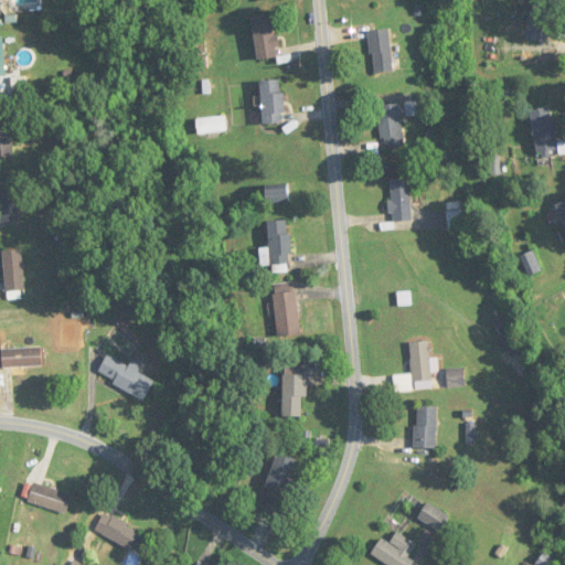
[(547,41),(550,3),(529,2),(528,40),(547,41)]
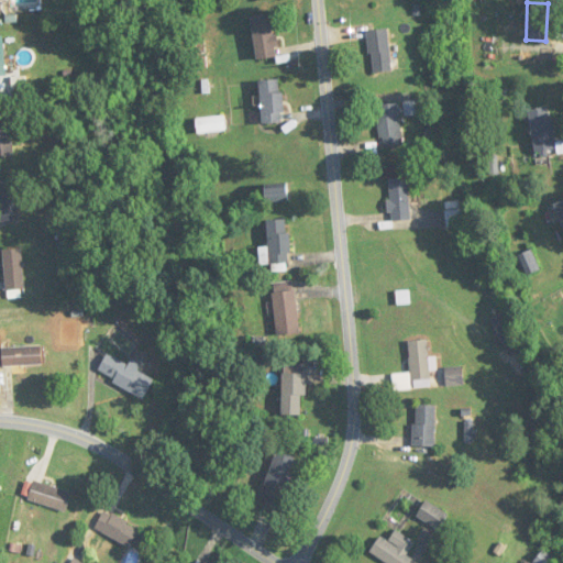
[(276,58),(274,15),(253,15),(255,58),(276,58)]
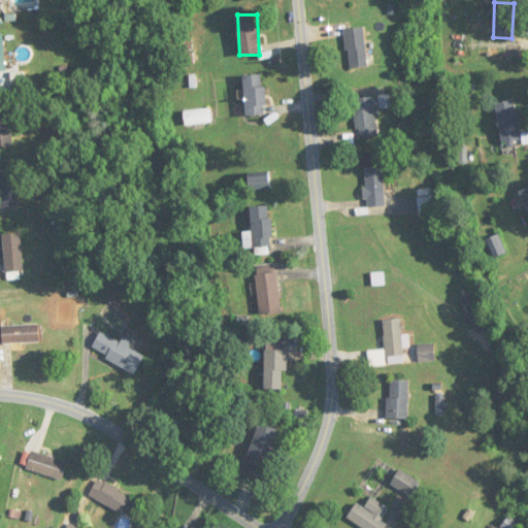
[(369,66),(362,27),(344,30),(351,69),(369,66)]
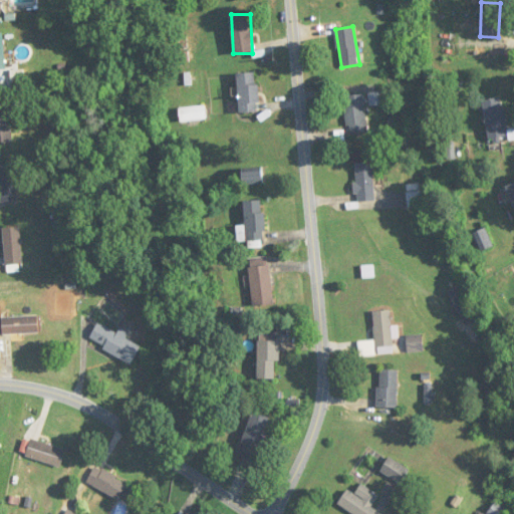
[(240,112),(259,111),(257,72),(238,73),(240,112)]
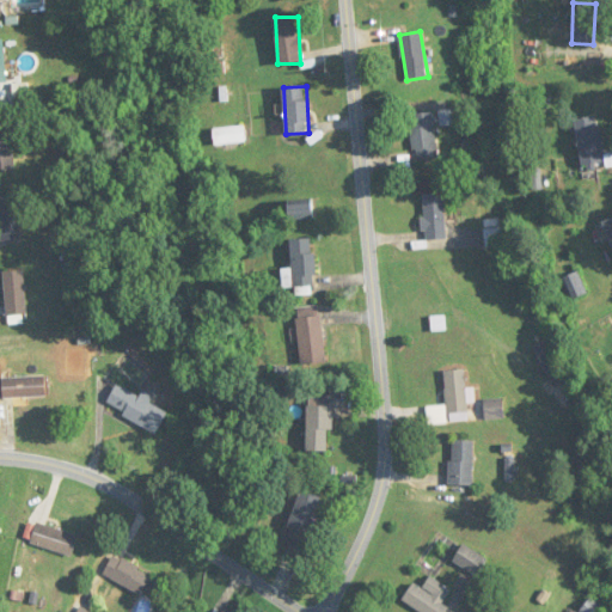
[(418,161),(440,155),(429,111),(407,117),(418,161)]
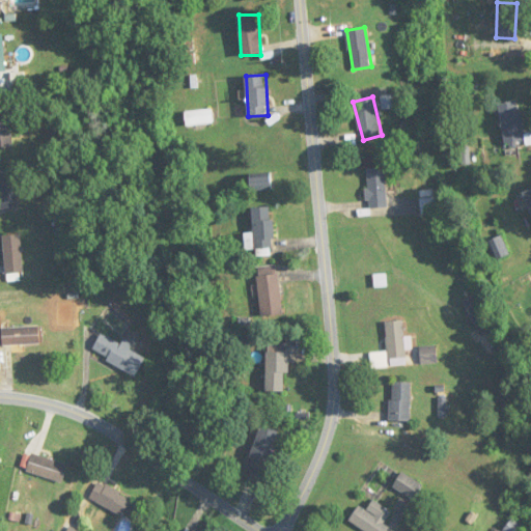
[(499,104),(505,147),(530,142),(530,133),(524,135),(520,102),(499,104)]
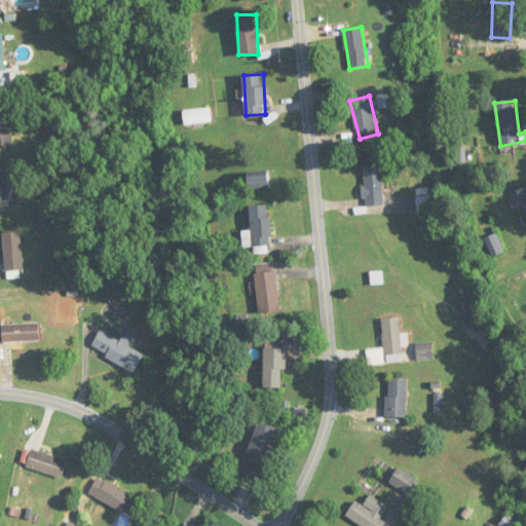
[(0,145),(11,146),(11,106),(0,105),(0,145)]
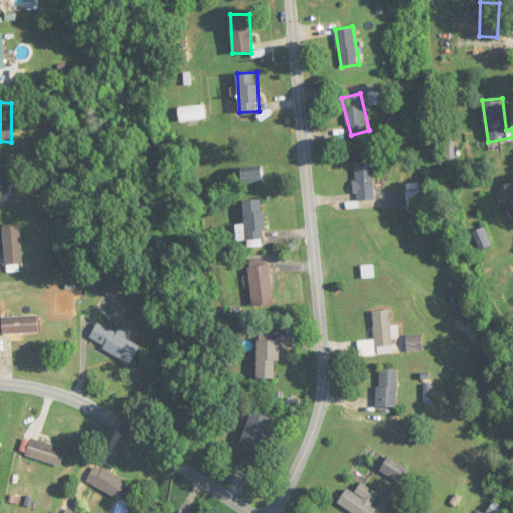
[(180,123),(209,119),(207,105),(178,109),(180,123)]
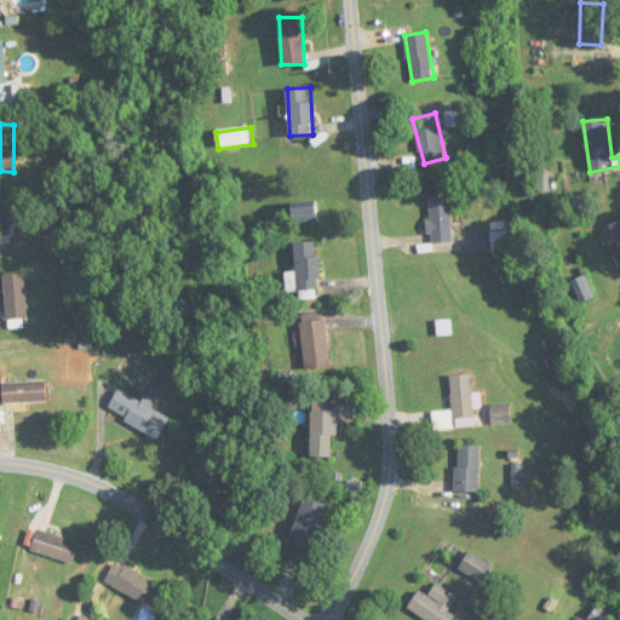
[(429,244),(451,244),(451,197),(429,197),(429,244)]
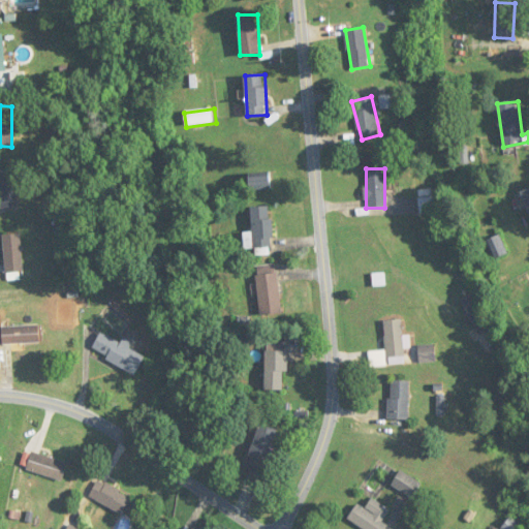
[(0,169),(0,209),(17,210),(17,169),(0,169)]
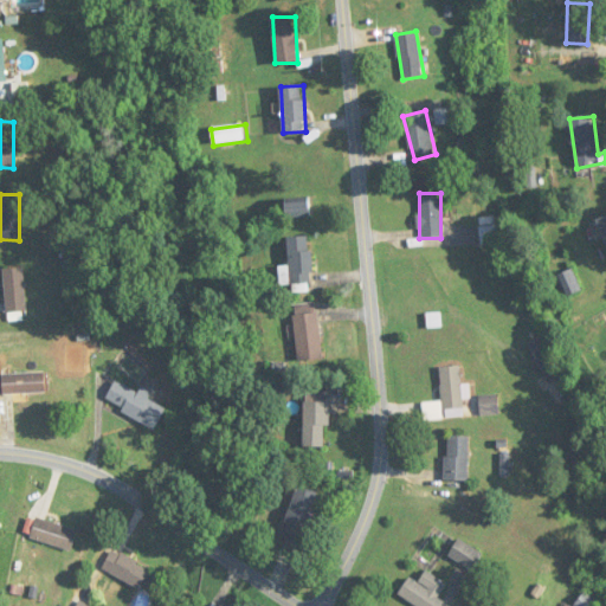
[(481,218),(481,243),(498,243),(498,218),(481,218)]
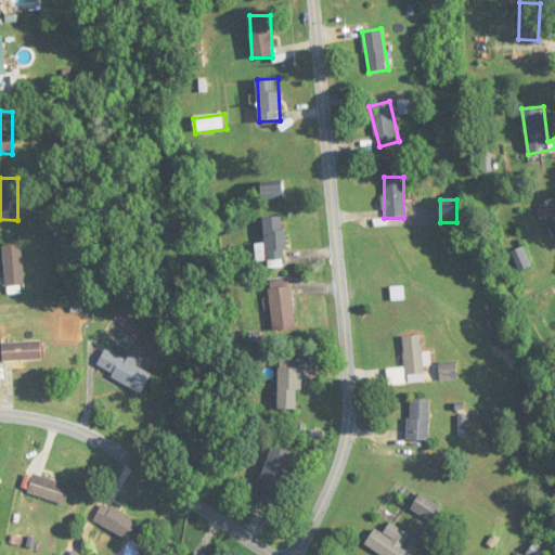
[(260,218),(262,261),(286,260),(284,217),(260,218)]
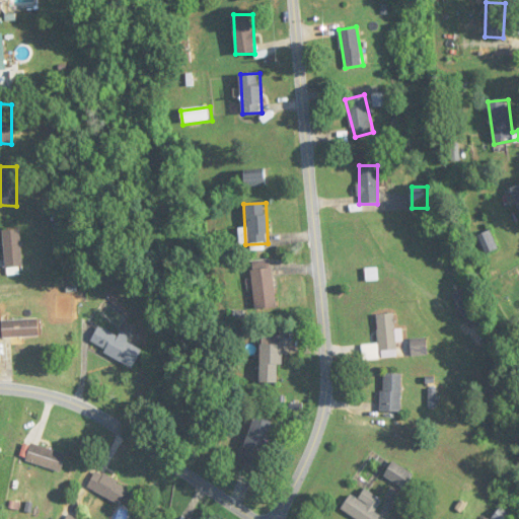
[(475,237),(486,254),(499,248),(490,229),(475,237)]
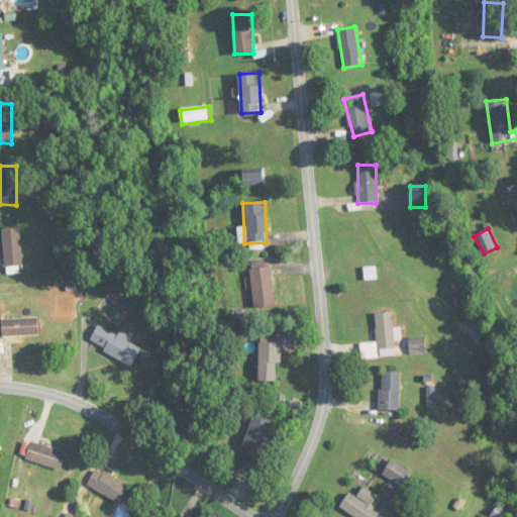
[(22,273),(20,229),(3,230),(6,274),(22,273)]
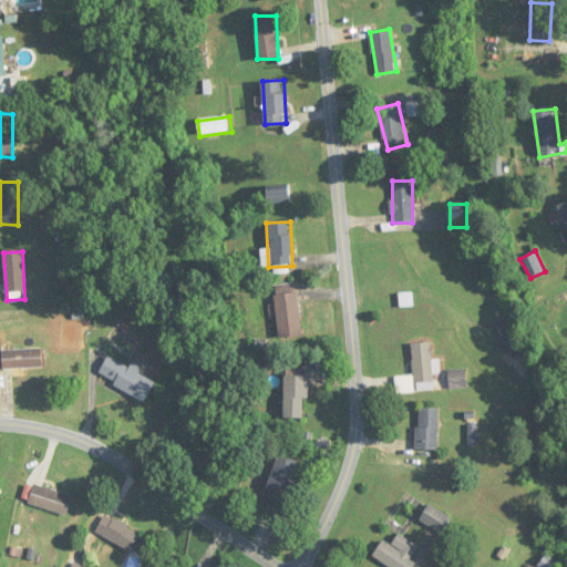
[(277,286),(279,338),(300,337),(298,286),(277,286)]
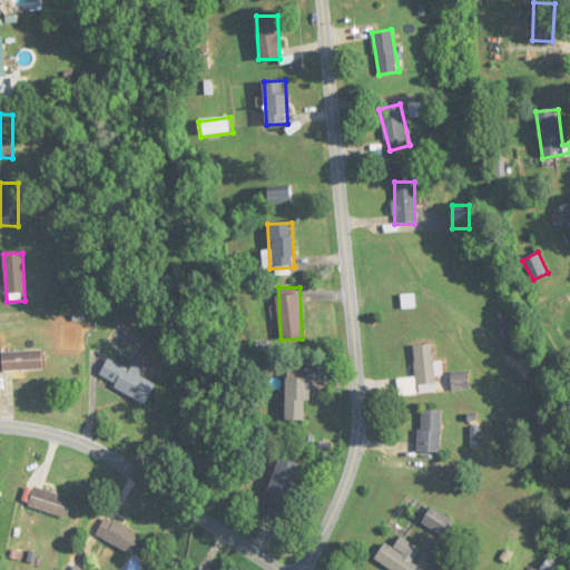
[(438,393),(434,345),(414,346),(415,377),(397,379),(399,395),(438,393)]
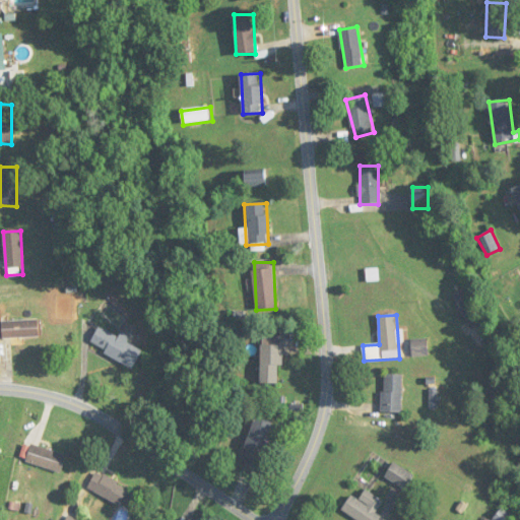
[(2,320),(2,338),(39,338),(39,320),(2,320)]
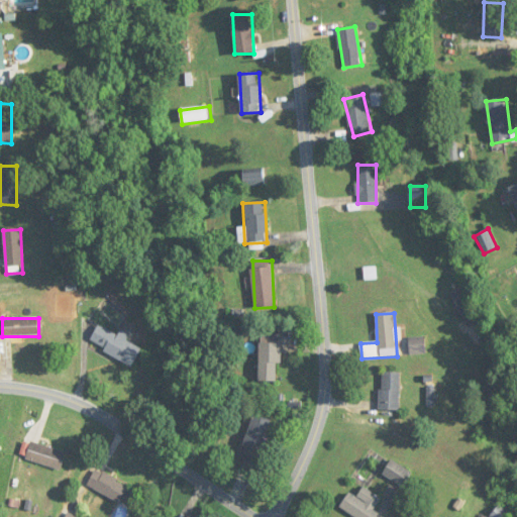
[(117,333),(117,334),(98,325),(89,344),(133,366),(142,344),(117,333)]
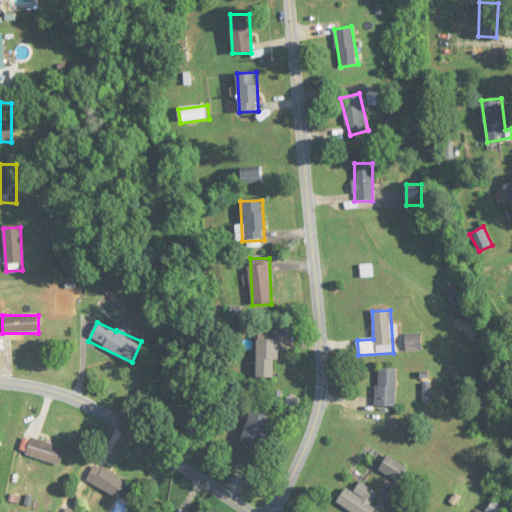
[(406,334),(406,352),(422,351),(422,334),(406,334)]
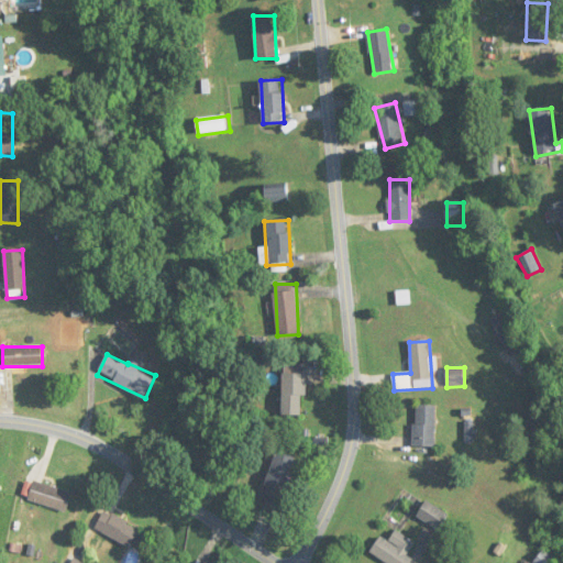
[(305,416),(305,373),(283,373),(283,416),(305,416)]
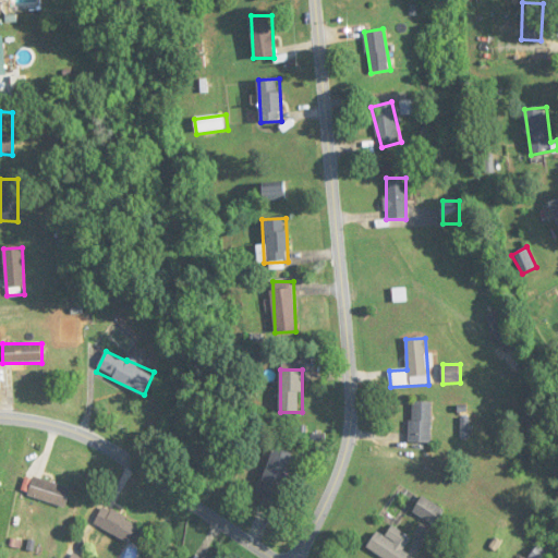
[(432,444),(432,403),(411,403),(411,444),(432,444)]
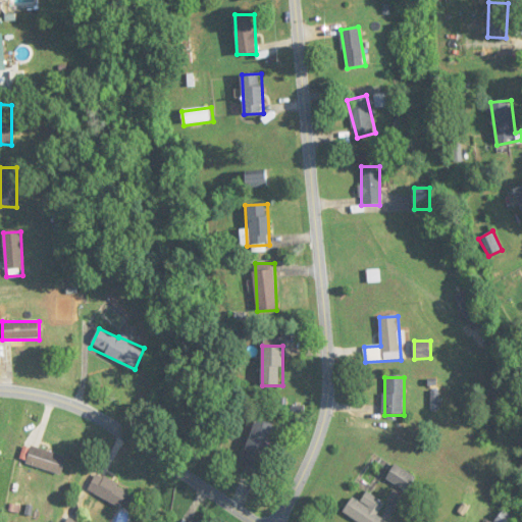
[(274,424),(256,419),(243,462),(261,468),(274,424)]
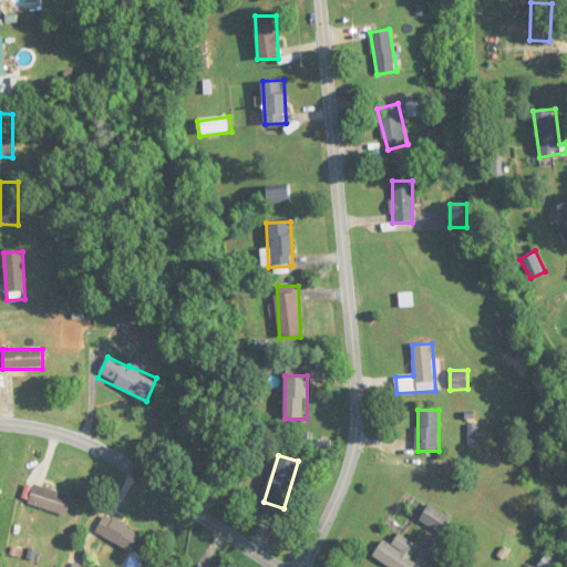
[(72,496),(34,484),(28,504),(66,516),(72,496)]
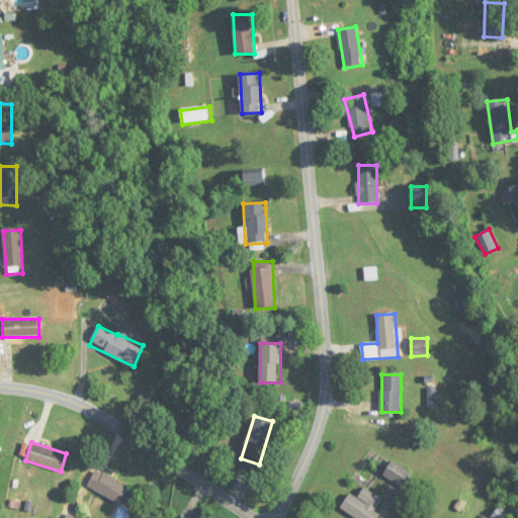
[(383,475),(405,489),(414,475),(393,460),(383,475)]
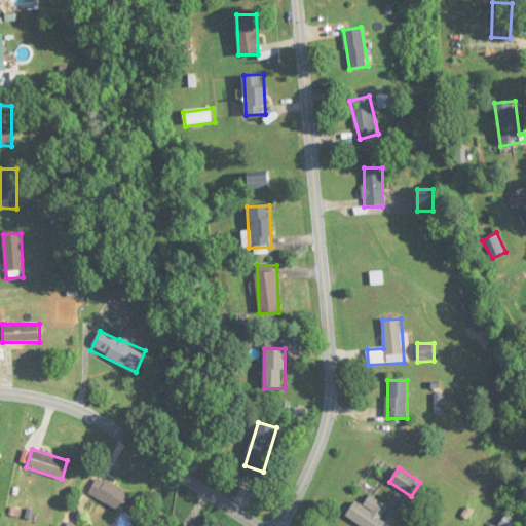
[(88,493),(126,515),(136,498),(97,478),(88,493)]
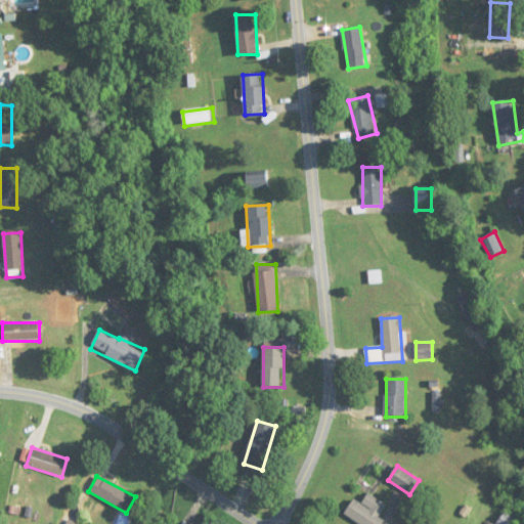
[(354,498),(345,516),(359,523),(381,523),(384,519),(381,517),(387,505),(368,494),(362,504),(354,498)]
